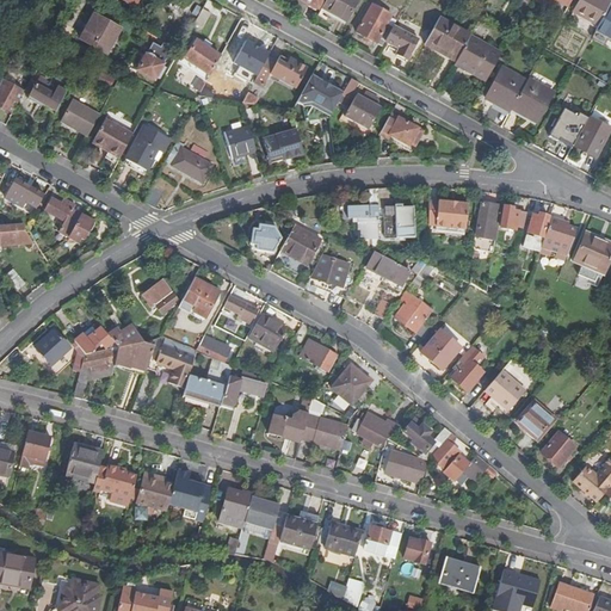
[(357,0),(325,0),(321,8),(346,22),(357,0)]
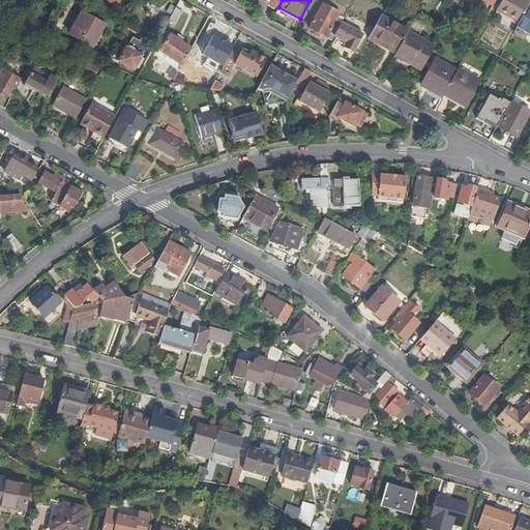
[(479,0),(472,0),(482,5),(480,9),(488,13),(492,6),(479,0)]
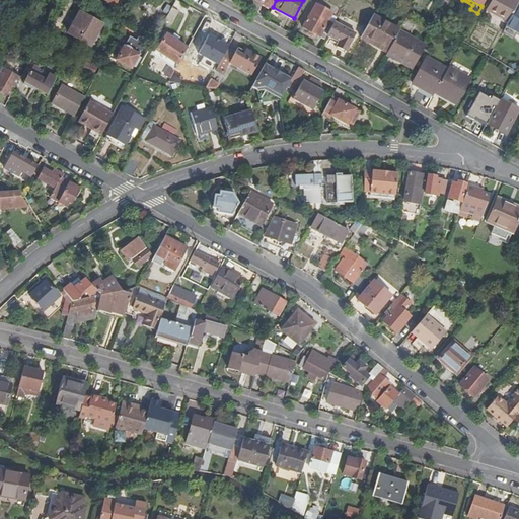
[(493,0),(487,12),(507,23),(516,8),(518,4),(510,0),(493,0)]
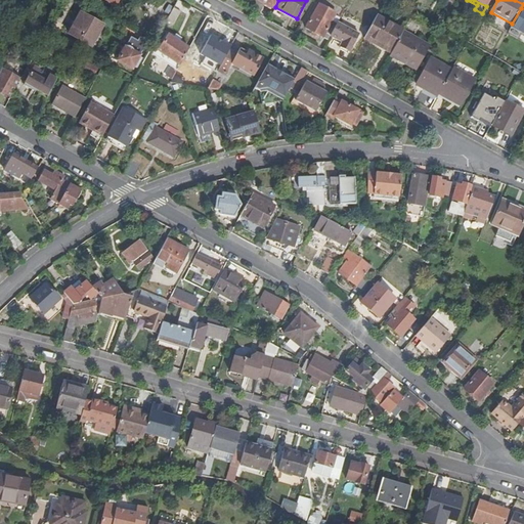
[(512,24),(511,27),(523,34),(523,10),(521,8),(512,24)]
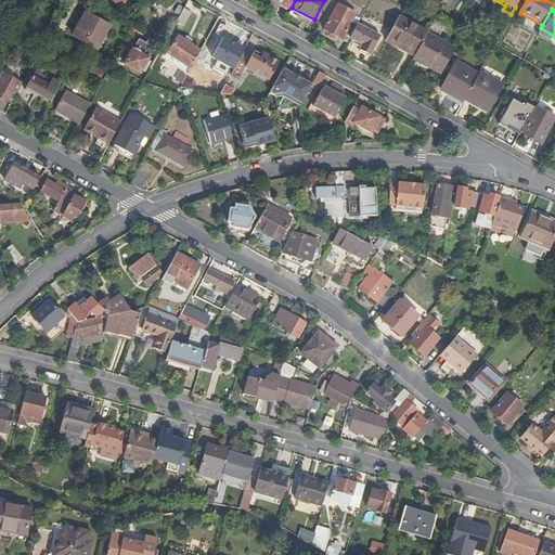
[(181,11),(176,22),(183,26),(189,15),(181,11)]
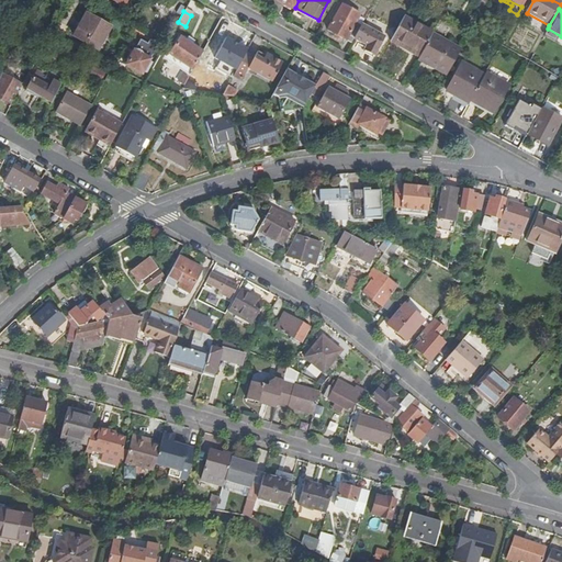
[(348,36),(352,38),(361,24),(356,21),(355,24),(336,13),(327,29),(346,40),(348,36)]
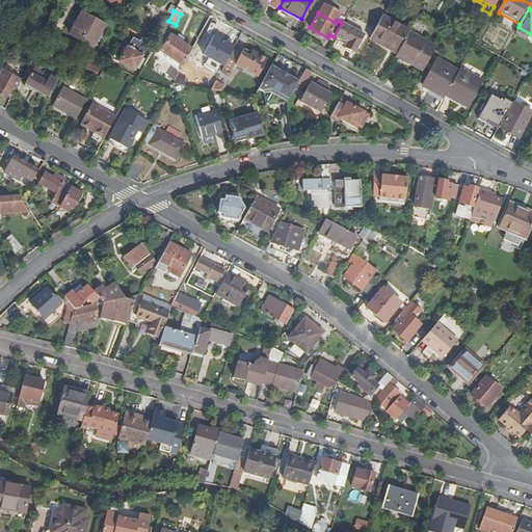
[(81,15),(70,35),(91,48),(104,26),(81,15)]
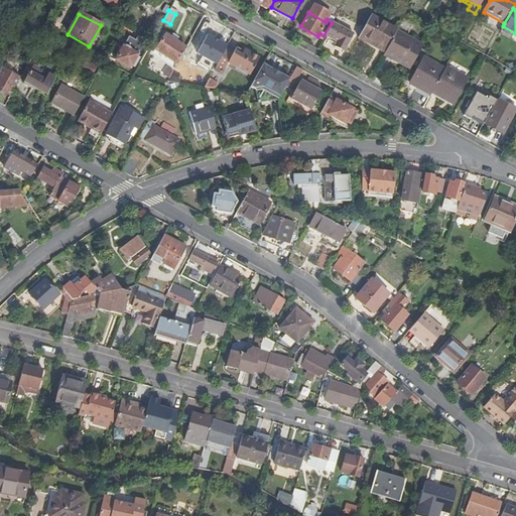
[(358,37),(367,42),(368,41),(385,51),(396,31),(397,30),(371,15),(358,37)]
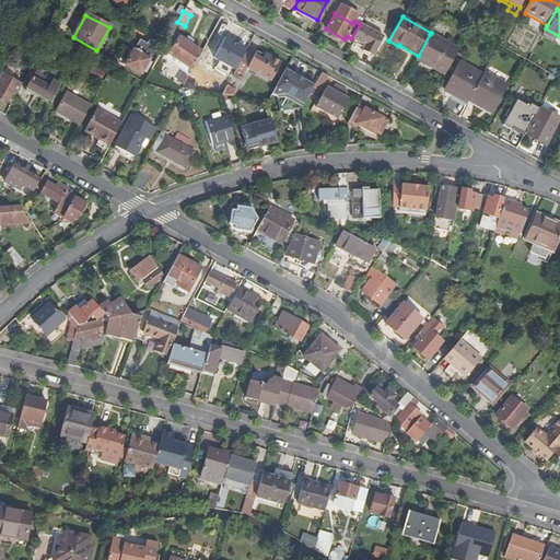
[(383,37),(360,24),(351,38),(363,45),(362,49),(372,55),(383,37)]
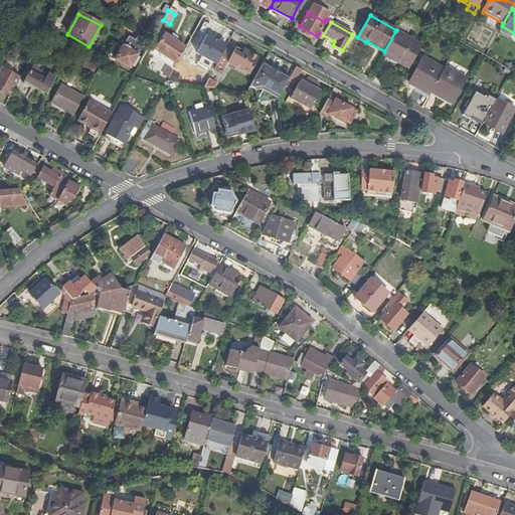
[(408,68),(421,45),(395,31),(384,51),(383,53),(382,54),(393,60),(394,58),(400,61),(399,63),(408,68)]
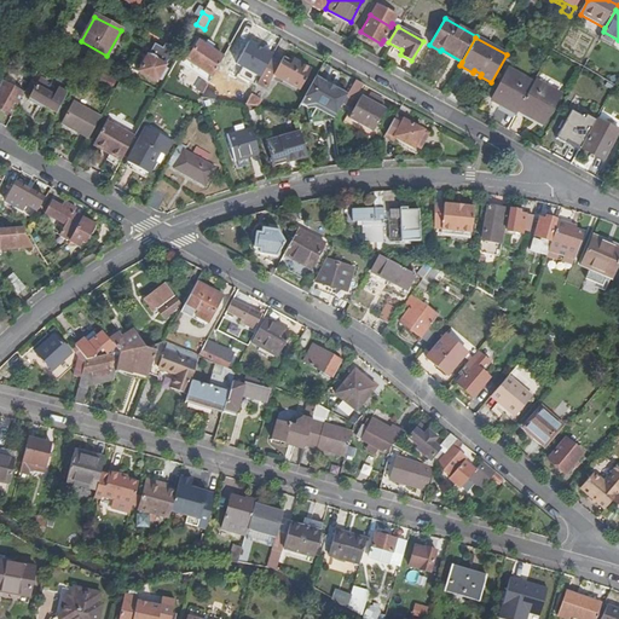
[(213,79),(224,58),(210,50),(212,47),(207,44),(206,46),(198,42),(187,61),(213,79)]
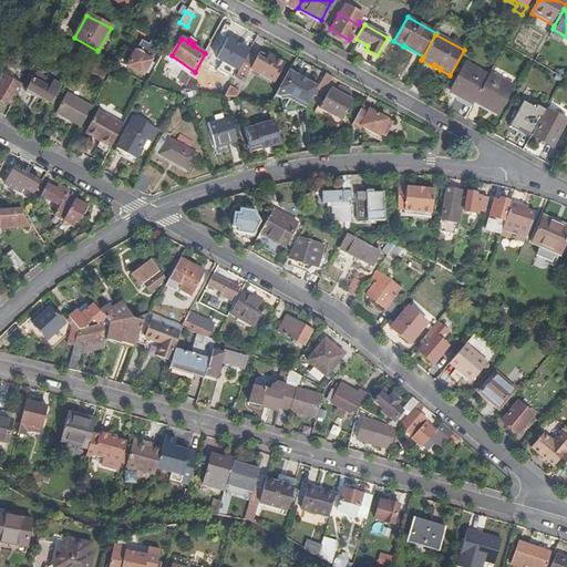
[(403,48),(422,59),(423,57),(404,45),(403,47),(403,48)]
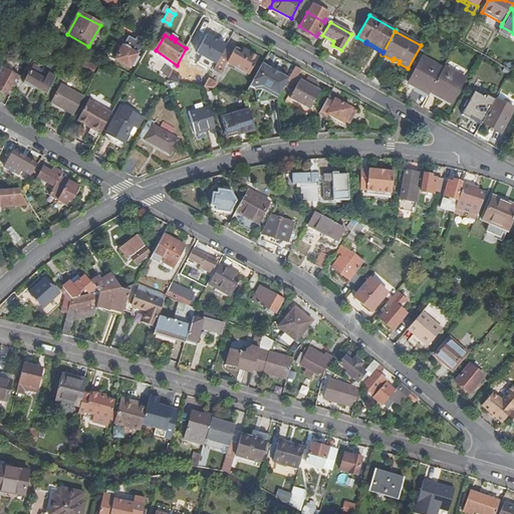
[(132,67),(139,54),(123,46),(116,59),(132,67)]
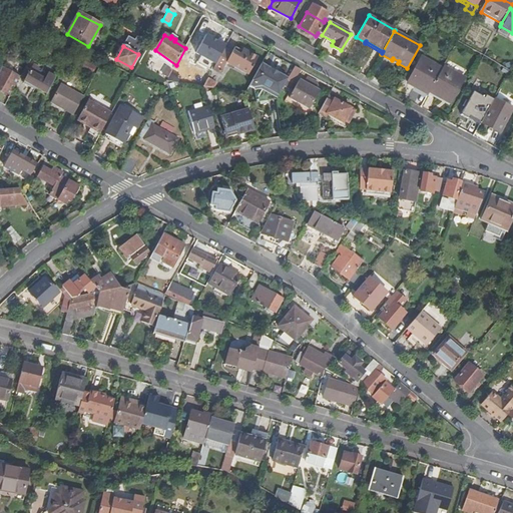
[(226,62),(233,66),(248,74),(259,58),(243,49),(242,51),(235,46),(232,50),(230,53),(223,49),(214,65),(212,69),(219,73),(226,62)]
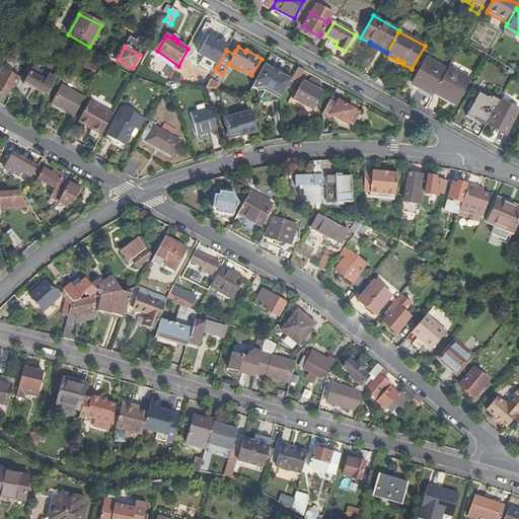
[(188,67),(210,79),(215,70),(217,66),(195,55),(188,67)]
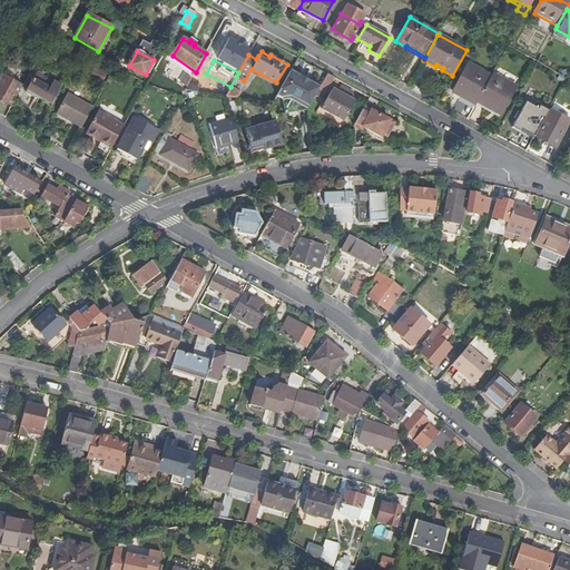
[(451,91),(475,105),(477,102),(491,77),(468,64),(451,91)]
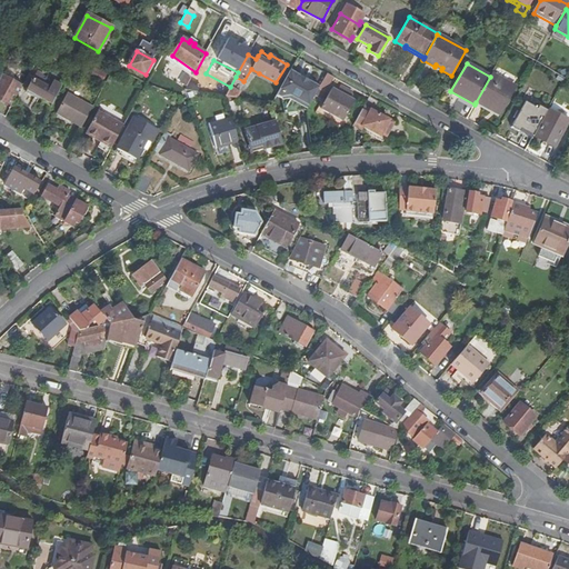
[(153,71),(147,83),(172,92),(173,80),(168,78),(167,79),(153,71)]
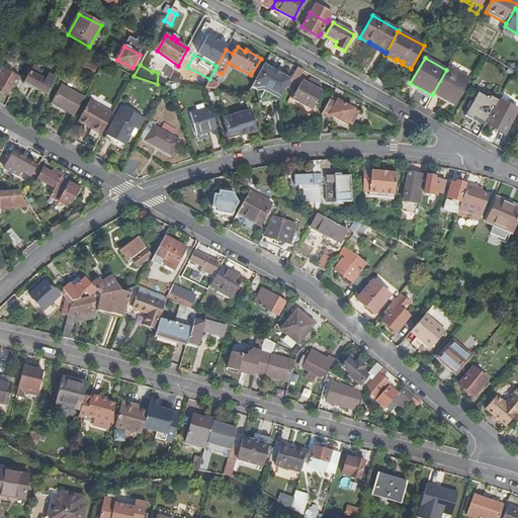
[(170,80),(176,70),(170,66),(165,75),(168,76),(167,78),(170,80)]
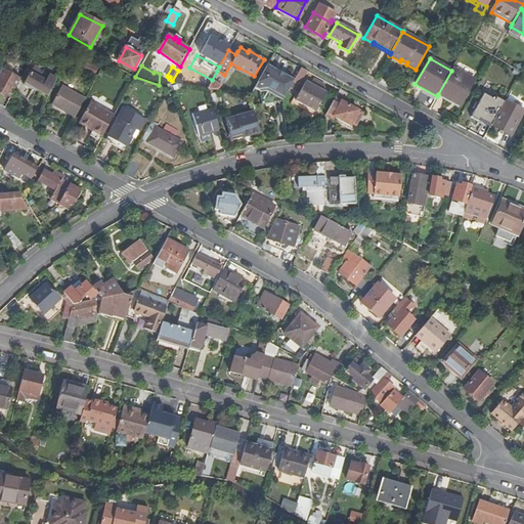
[(301,67),(290,85),(298,89),(307,71),(301,67)]
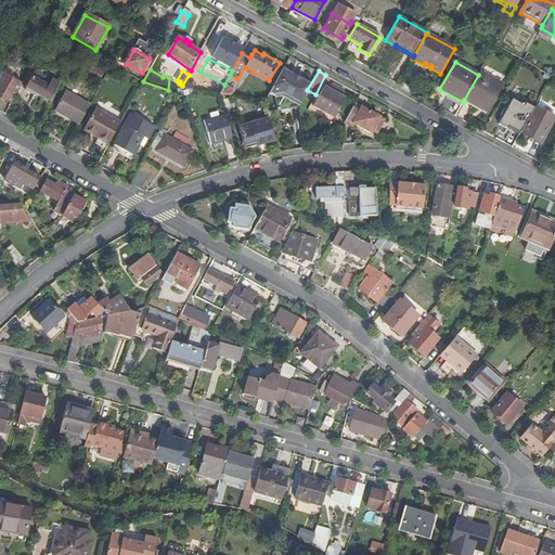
[(269,80),(253,72),(252,74),(267,84),(269,80)]
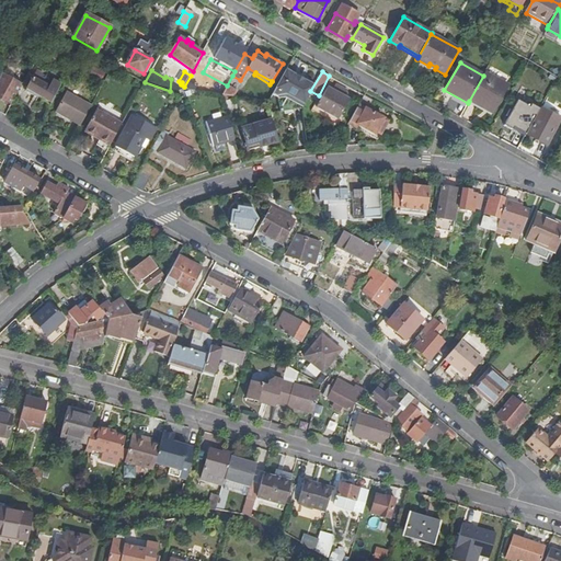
[(0,112),(4,114),(21,84),(1,73),(0,76),(0,112)]
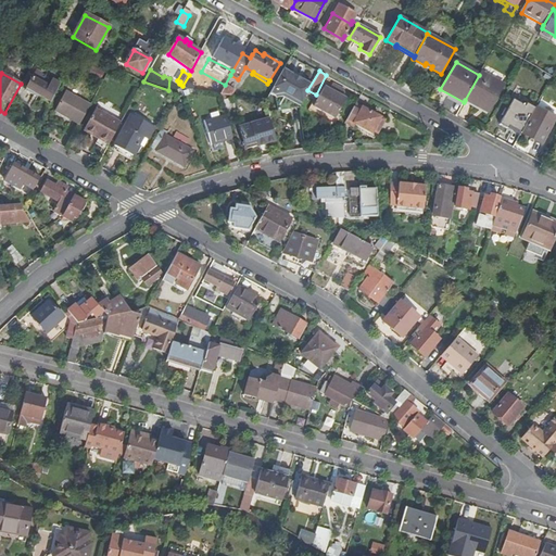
[(479,75),(465,100),(488,112),(503,85),(480,73),(479,75)]
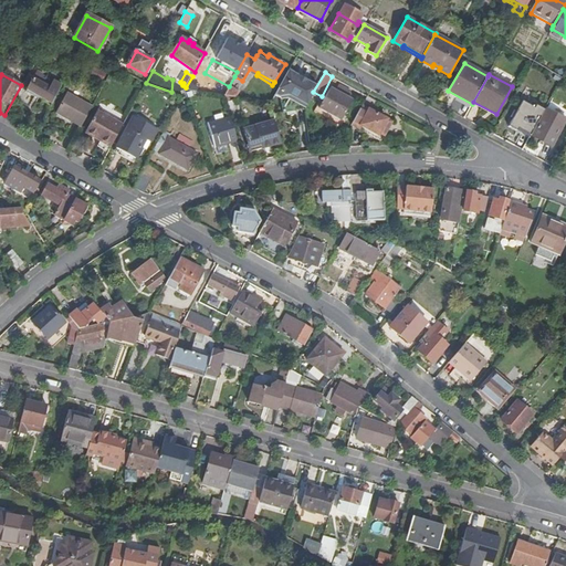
[(33,77),(28,88),(53,103),(63,85),(54,81),(50,87),(33,77)]
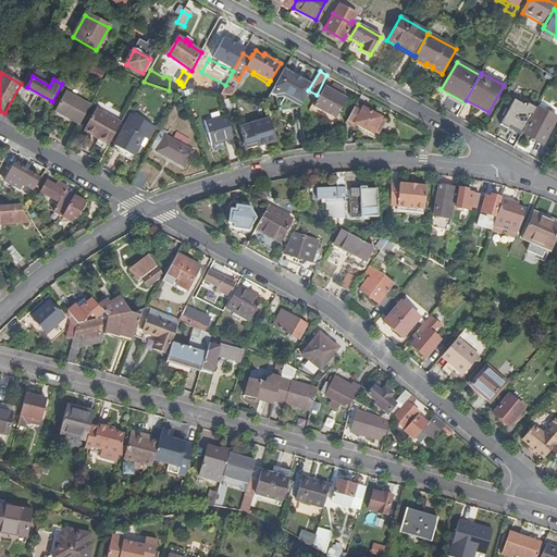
[(347,99),(342,96),(344,90),(333,84),(330,89),(323,86),(313,107),(330,115),(333,110),(339,113),(347,99)]
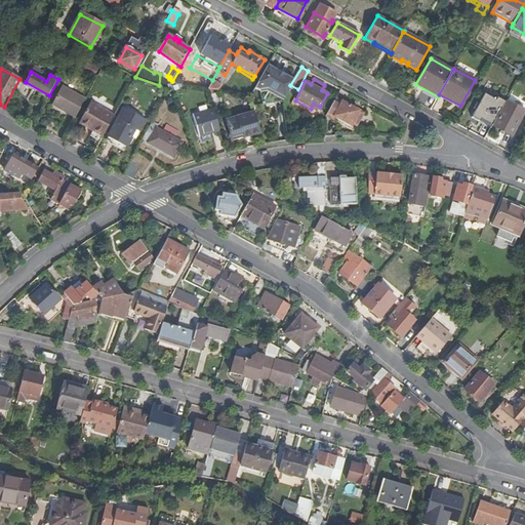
[(207,88),(217,90),(220,84),(212,80),(207,88)]
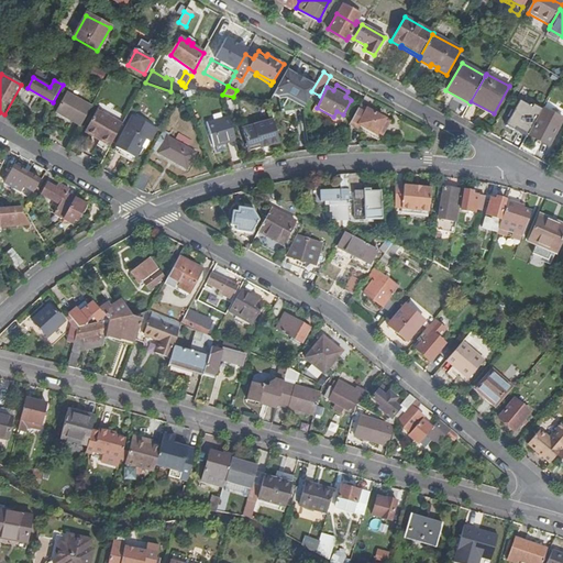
[(25,90),(51,106),(53,102),(28,88),(25,90)]
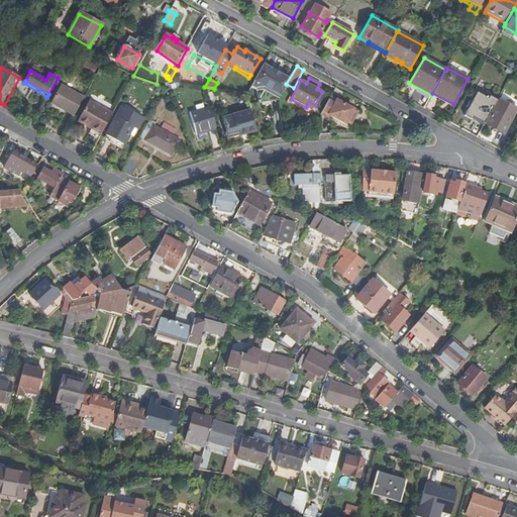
[(52,102),(75,115),(85,96),(63,83),(52,102)]
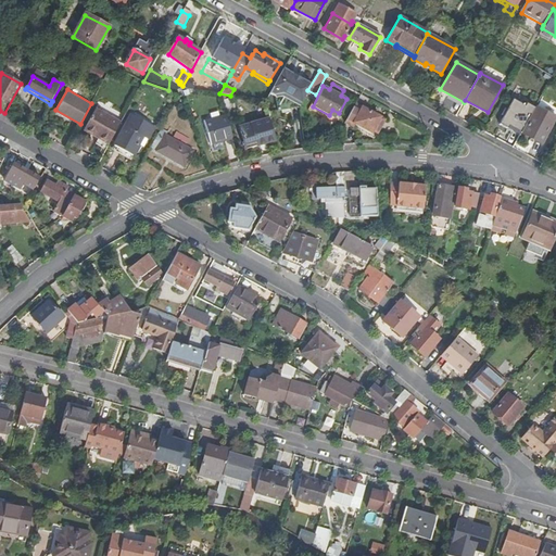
[(236,110),(231,96),(222,99),(225,113),(236,110)]
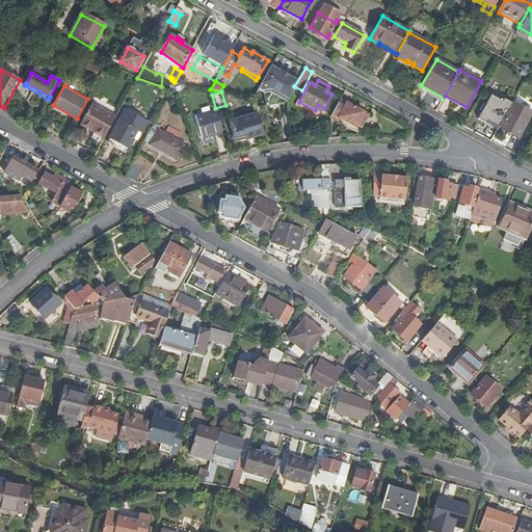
[(258,108),(259,114),(273,116),(276,96),(268,95),(269,94),(259,92),(258,108)]
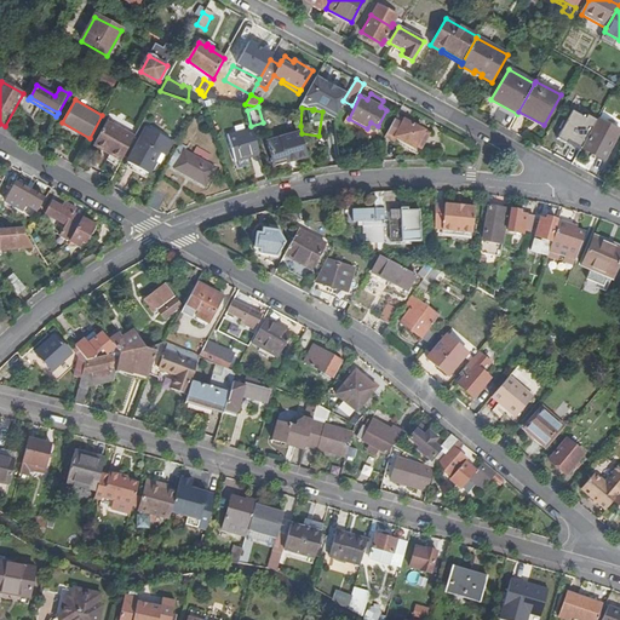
[(572,143),(580,148),(596,120),(587,115),(586,118),(581,115),(580,116),(572,112),(564,122),(562,121),(558,127),(561,128),(556,138),(566,143),(567,141),(572,143)]
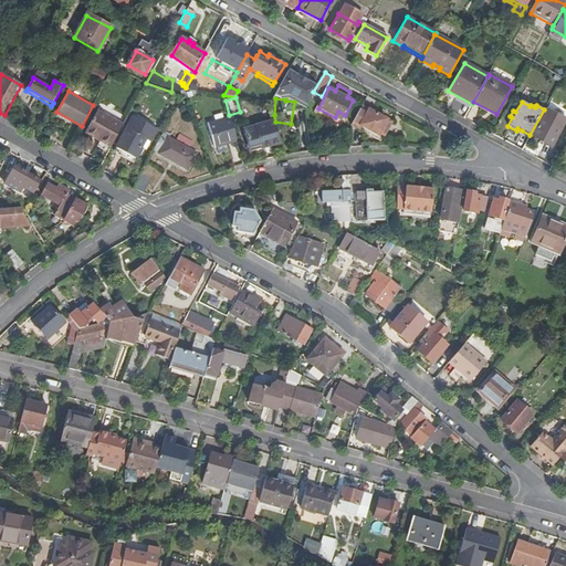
[(352,125),(358,128),(360,125),(379,135),(380,132),(385,134),(391,122),(362,105),(352,125)]
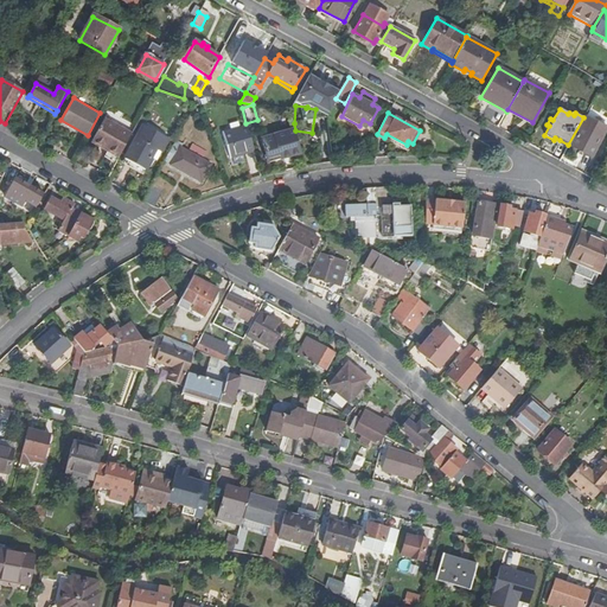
[(120,155),(133,132),(106,116),(95,136),(113,147),(110,151),(120,155)]
